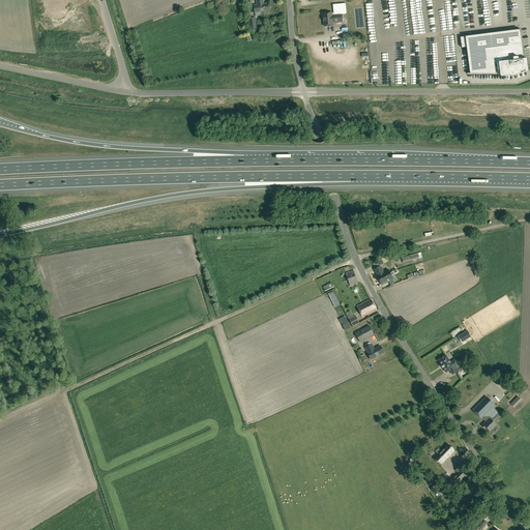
[(263,4),(262,0),(256,0),(257,5),(254,6),(255,12),(268,10),(267,4),(263,4)]
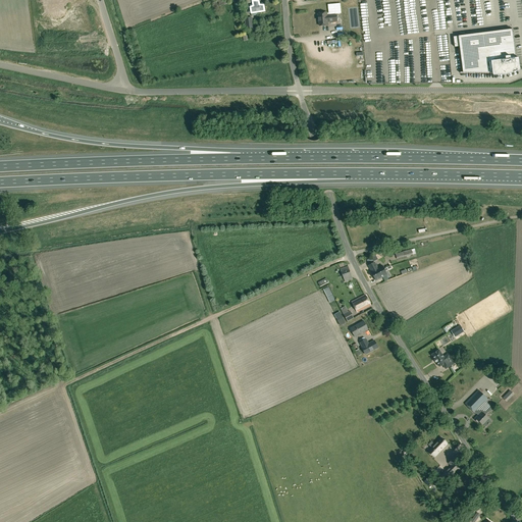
[(326,16),(326,13),(326,12),(318,13),(318,18),(319,18),(319,27),(328,25),(327,25),(327,22),(337,21),(336,15),(326,16)]
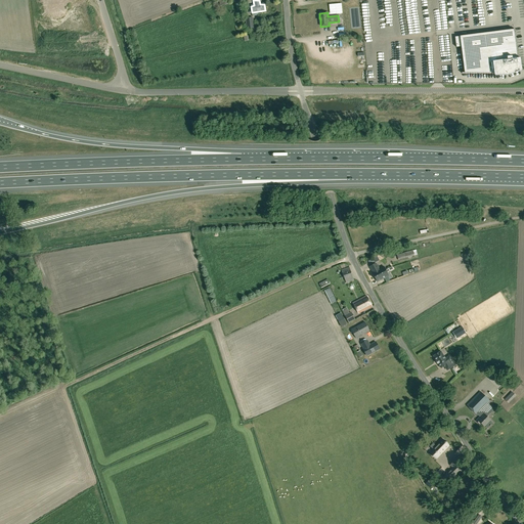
[(247,29),(254,28),(253,17),(246,18),(247,29)]
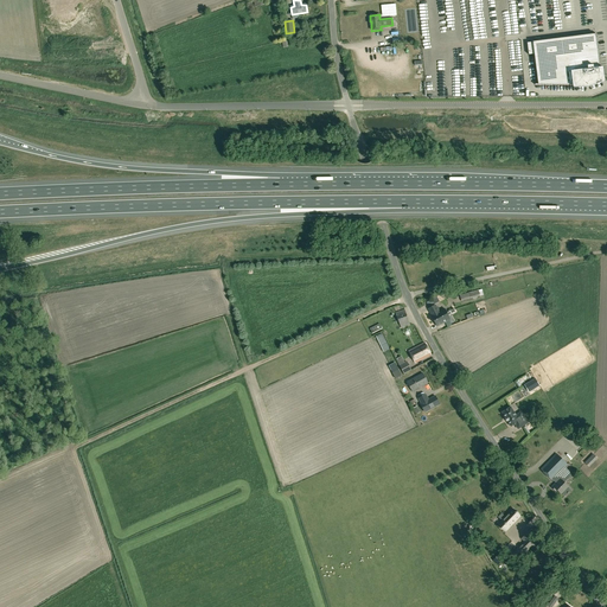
[(535,55),(538,84),(535,84),(535,85),(588,84),(602,81),(601,75),(604,74),(602,68),(600,68),(599,56),(595,33),(595,34),(528,43),(529,55),(535,55)]
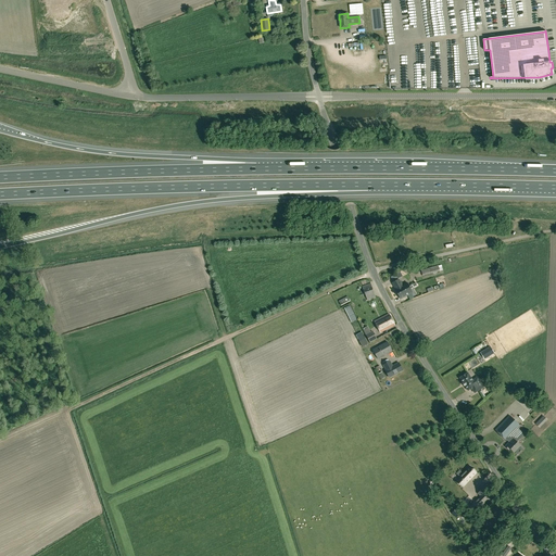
[(422,277),(440,272),(439,265),(420,270),(422,277)]
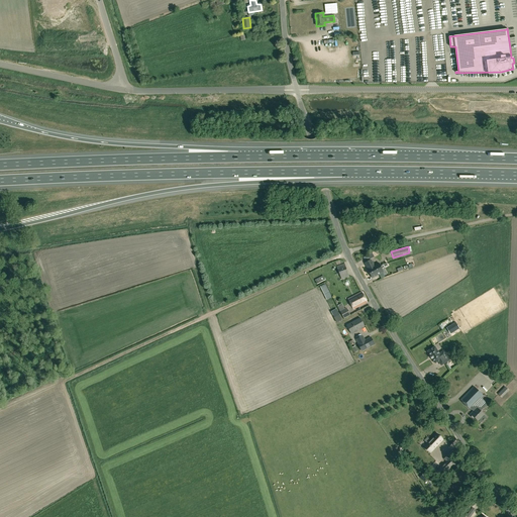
[(374,266),(371,260),(365,264),(368,269),(373,279),(384,273),(379,263),(374,266)]
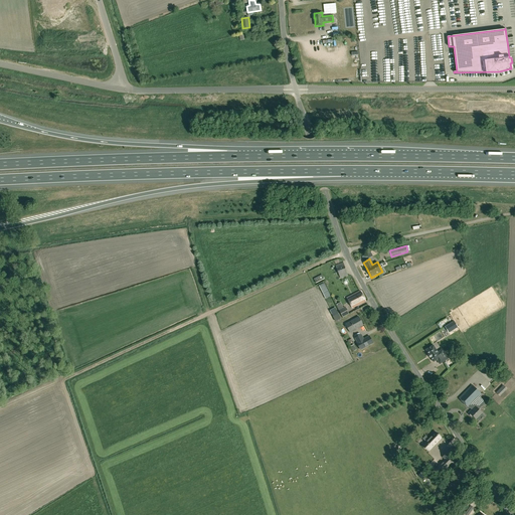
[(340,278),(348,276),(343,263),(336,266),(340,278)]
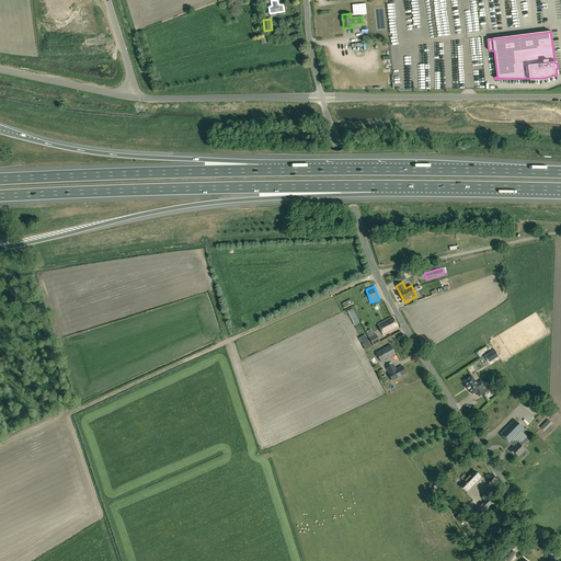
[(344,308),(353,304),(351,299),(342,304),(344,308)]
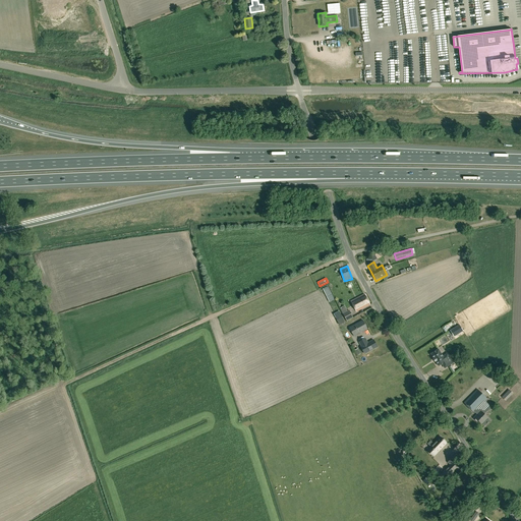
[(323,289),(325,293),(329,302),(335,299),(330,290),(328,286),(323,289)]
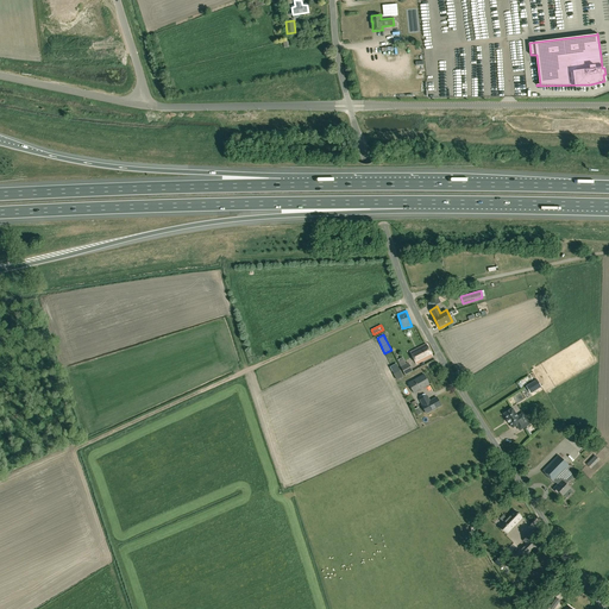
[(416,364),(433,356),(426,344),(410,352),(416,364)]
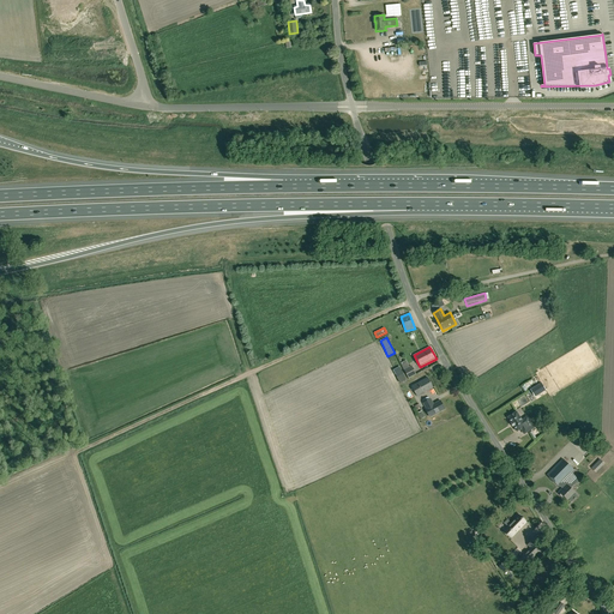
[(409,379),(416,374),(411,366),(404,369),(409,379)]
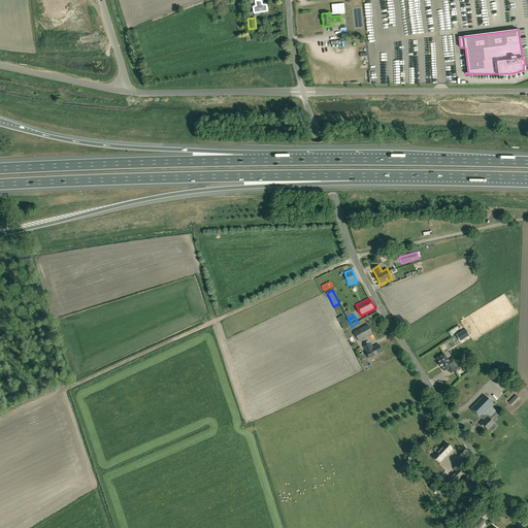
[(335,321),(339,331),(343,329),(343,330),(350,327),(343,316),(338,318),(338,319),(334,321),(335,321)]
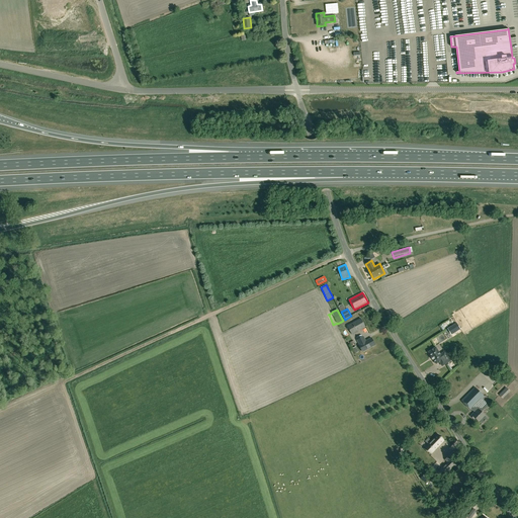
[(352,334),(365,327),(360,319),(347,326),(352,334)]
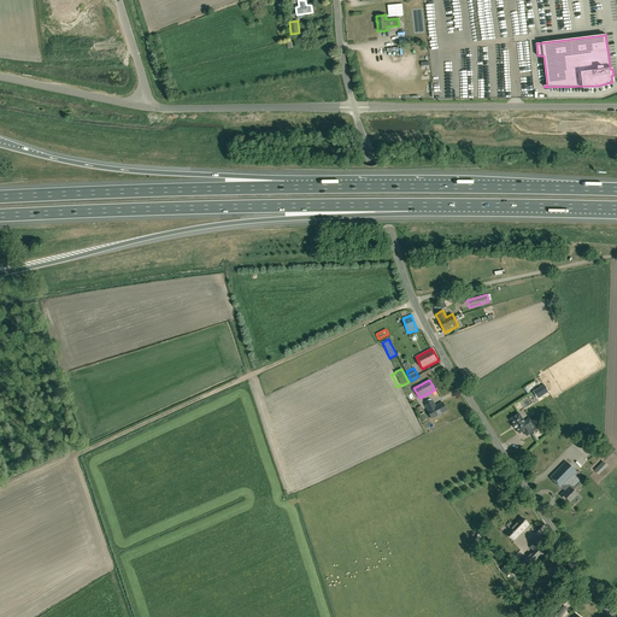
[(548,392),(544,385),(533,392),(538,399),(548,392)]
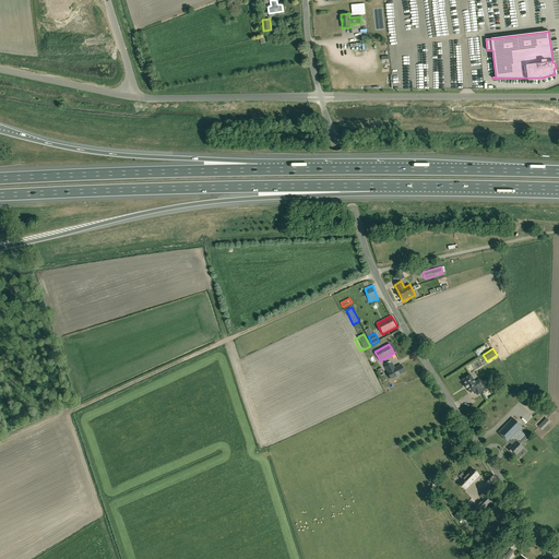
[(394,368),(392,364),(385,367),(388,371),(388,372),(391,380),(405,372),(401,365),(394,368)]
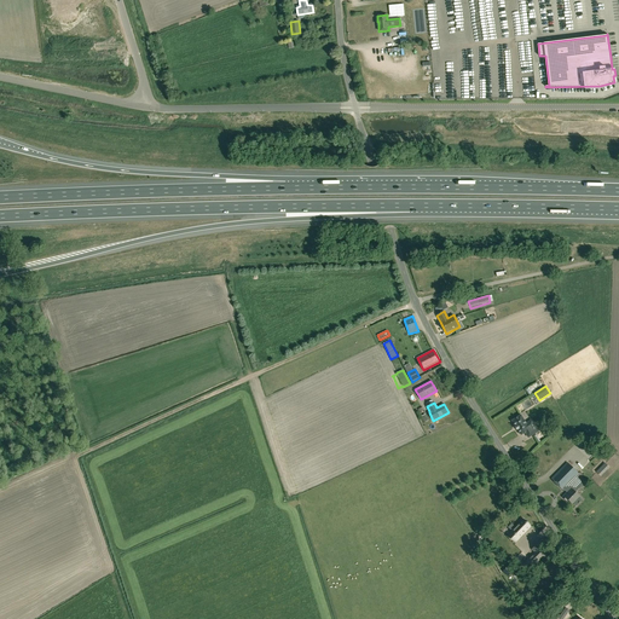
[(526,423),(521,415),(512,421),(515,426),(515,427),(518,431),(518,429),(521,435),(528,431),(531,435),(538,432),(531,420),(526,423)]
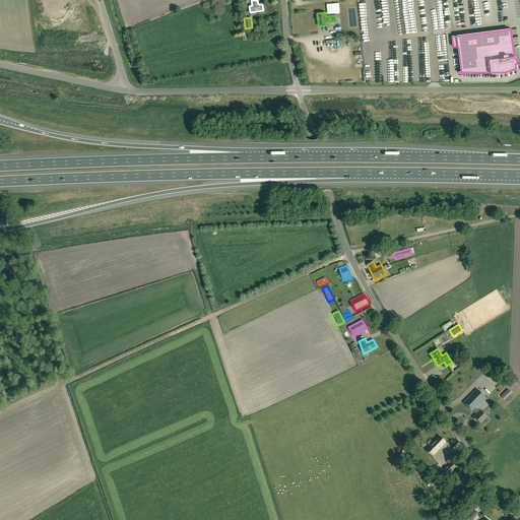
[(480,423),(486,416),(481,411),(480,411),(476,407),(485,398),(476,389),(463,402),(472,411),(473,409),(478,414),(474,417),(480,423)]
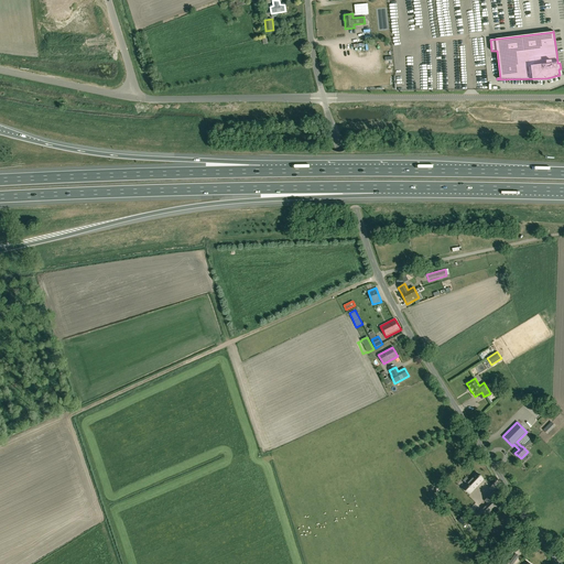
[(475,468),(443,486),(451,499),(483,481),(475,468)]
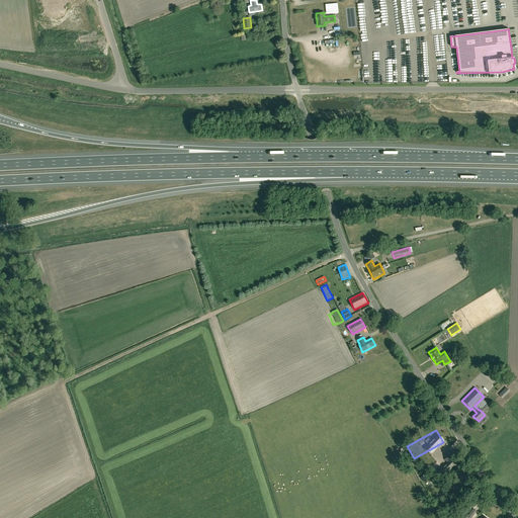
[(451,453),(446,457),(447,459),(438,467),(442,472),(457,462),(451,453)]
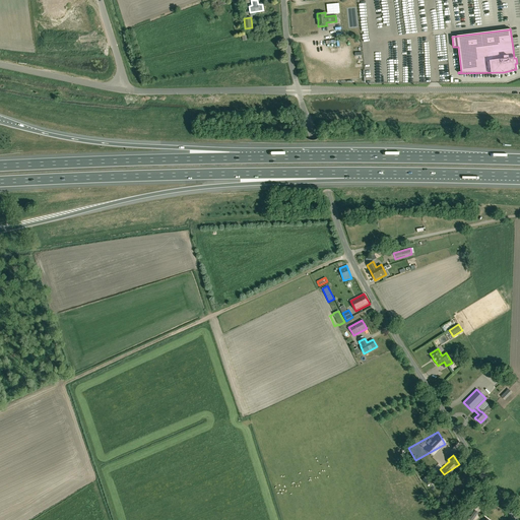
[(463,511),(474,503),(471,498),(459,507),(458,506),(451,514),(445,519),(456,519),(463,511)]
